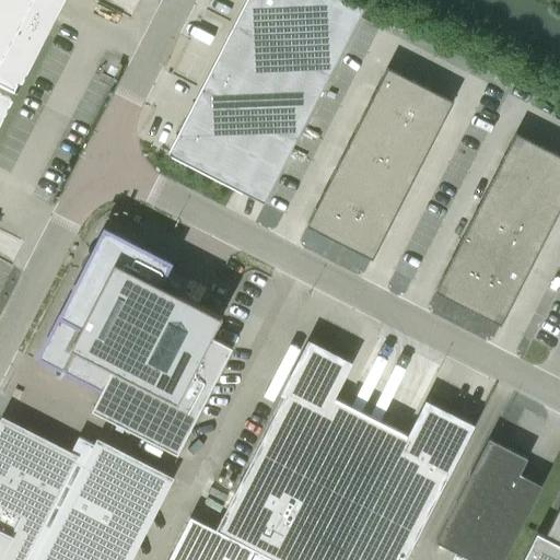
[(0,0),(0,117),(12,94),(16,95),(19,92),(14,90),(18,83),(22,85),(24,81),(20,79),(44,33),(56,9),(38,0),(0,0)]
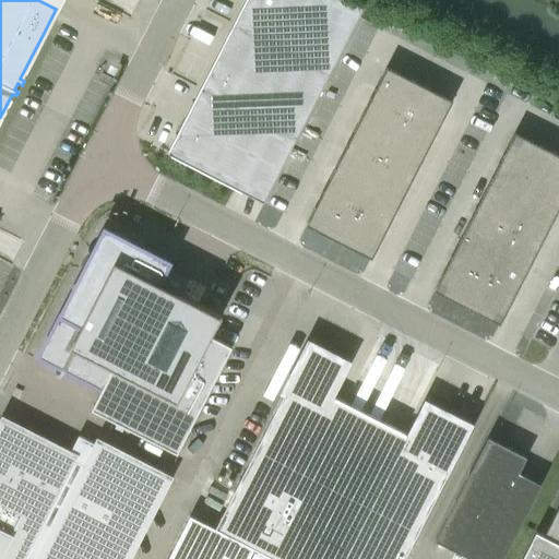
[(345,0),(246,0),(235,23),(331,72),(364,9),(345,0)]
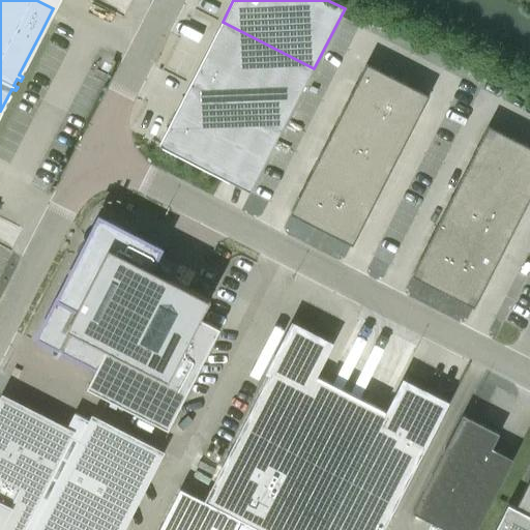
[(223,22),(190,85),(282,131),(314,68),(223,22)]
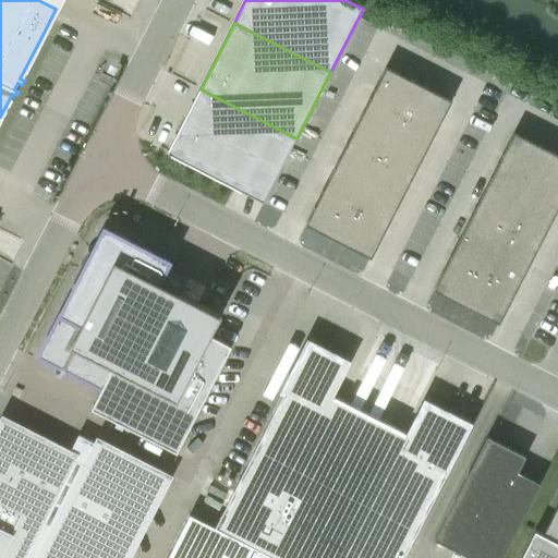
[(386,67),(371,98),(403,114),(419,83),(386,67)]
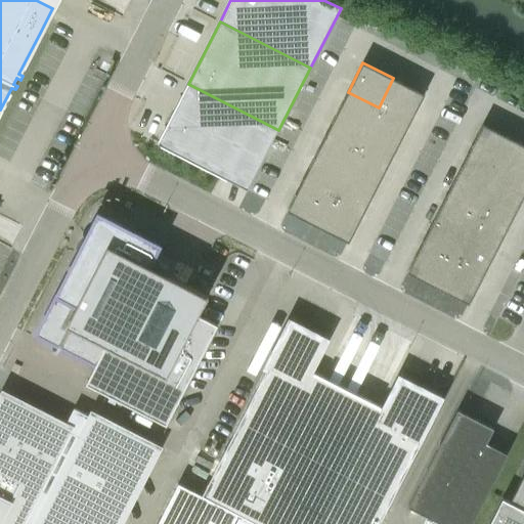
[(393,78),(379,107),(409,124),(425,94),(393,78)]
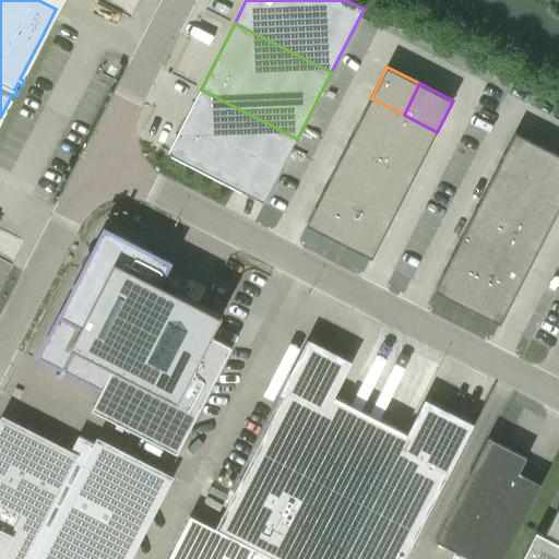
[(201,90),(168,154),(263,203),(297,139),(201,90)]
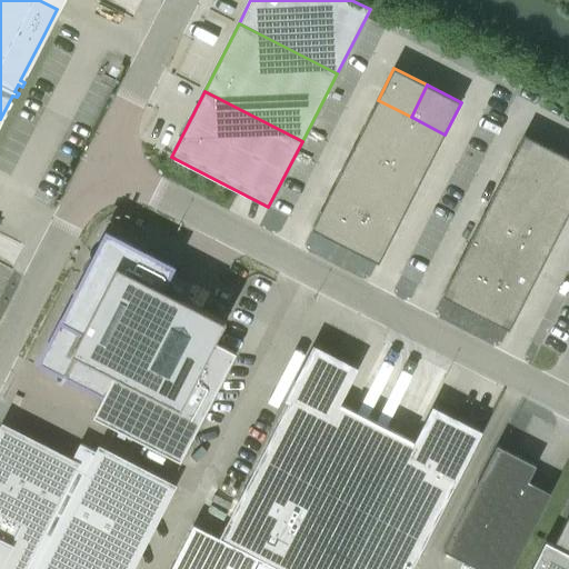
[(378,100),(366,123),(399,141),(411,117),(378,100)]
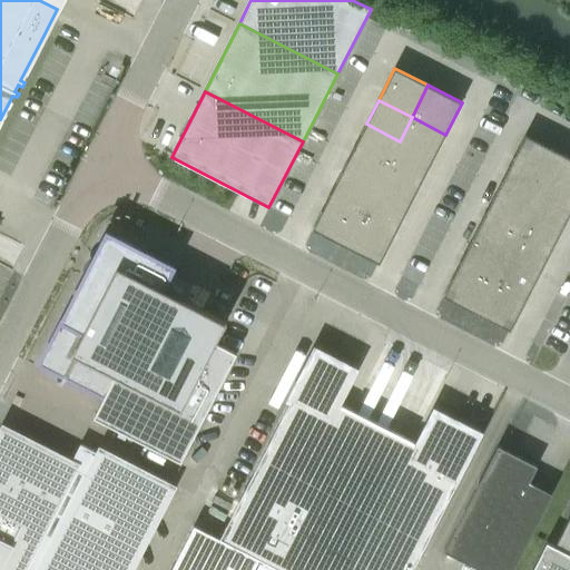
[(412,117),(400,141),(433,158),(445,135),(412,117)]
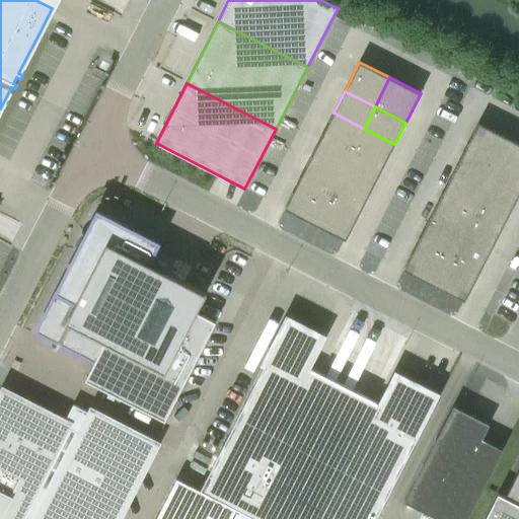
[(334,113),(322,134),(353,150),(364,129),(334,113)]
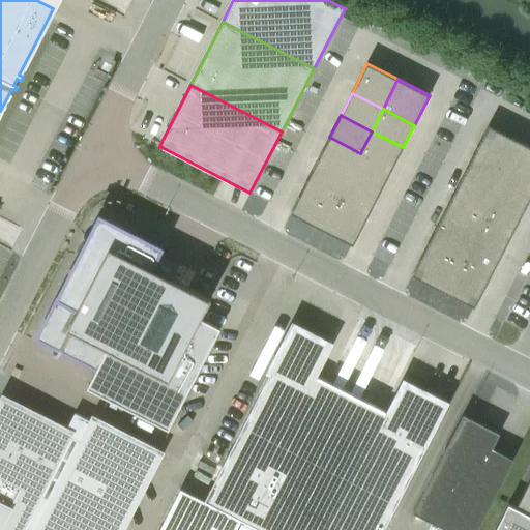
[(489,125),(473,155),(504,171),(520,142),(489,125)]
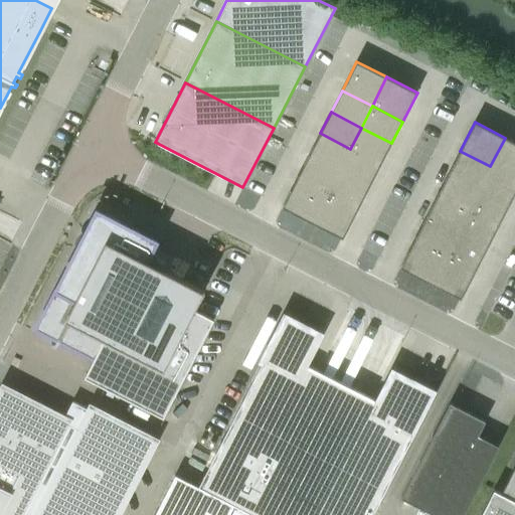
[(361,128),(350,149),(380,164),(391,143),(361,128)]
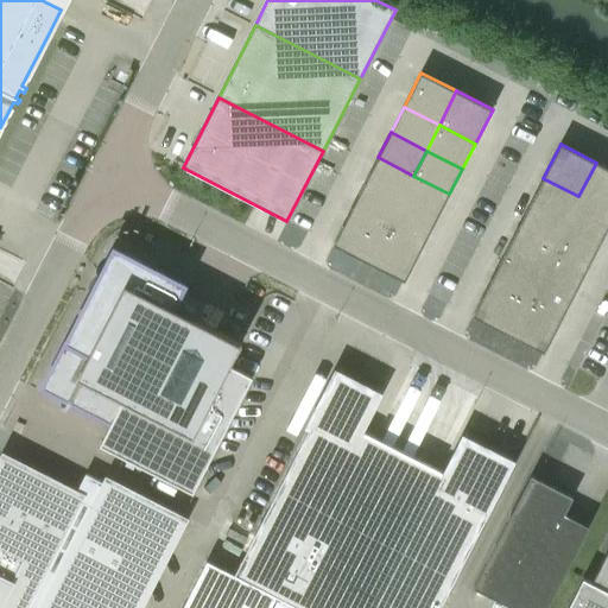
[(378,157),(365,183),(400,201),(413,176),(378,157)]
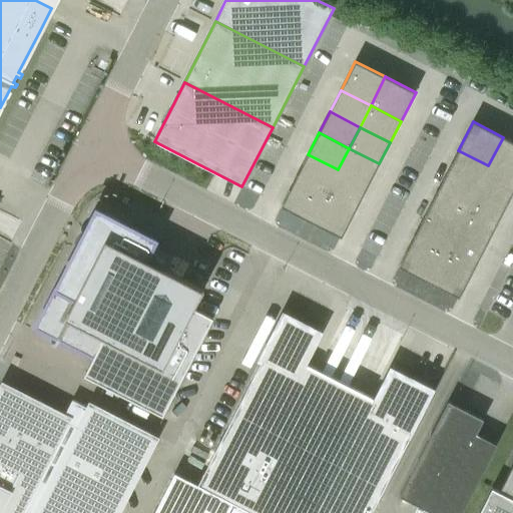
[(512,142),(503,137),(488,165),(512,178),(512,142)]
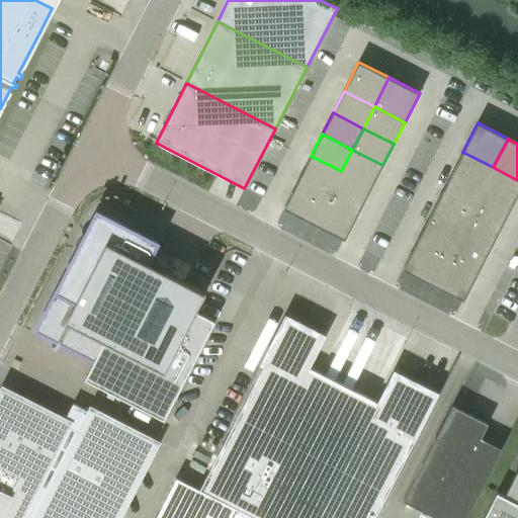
[(352,150),(341,171),(371,187),(382,165),(352,150)]
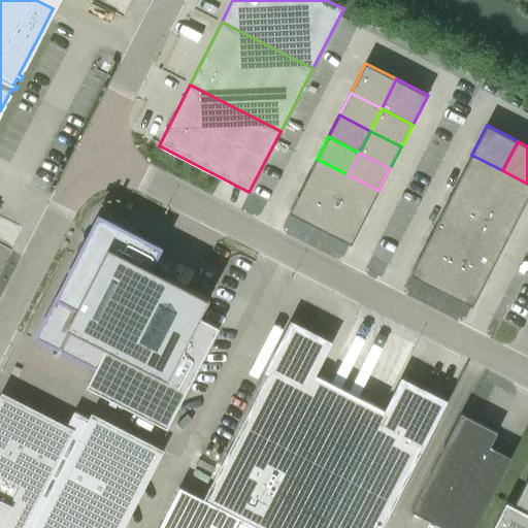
[(471,155),(460,176),(491,193),(502,170),(471,155)]
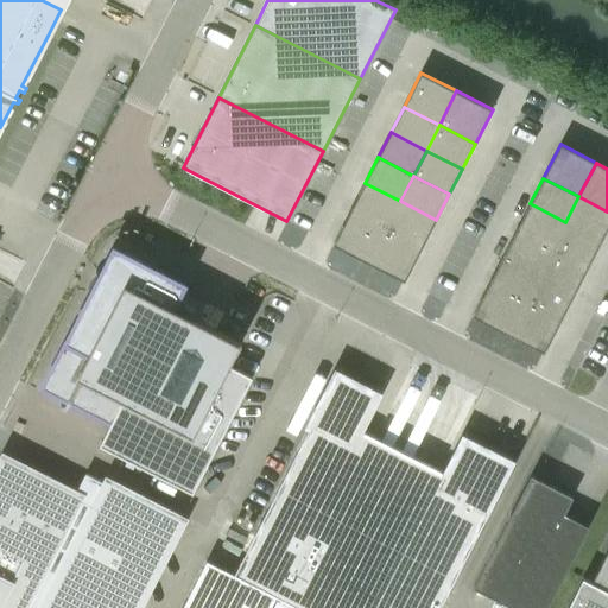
[(365,183),(352,208),(387,227),(400,201),(365,183)]
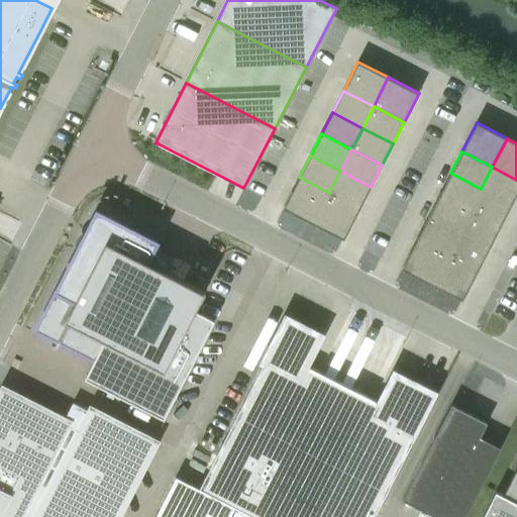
[(516,180),(492,167),(481,189),(512,204),(516,193),(516,180)]
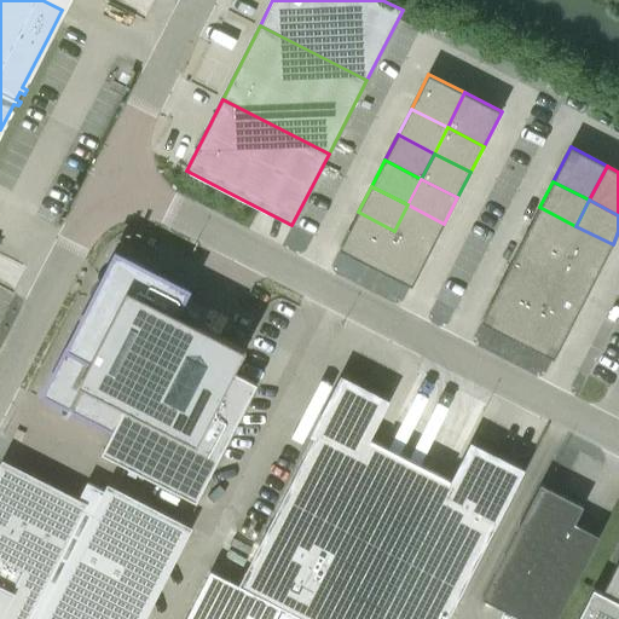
[(408,204),(394,231),(431,249),(444,224),(408,204)]
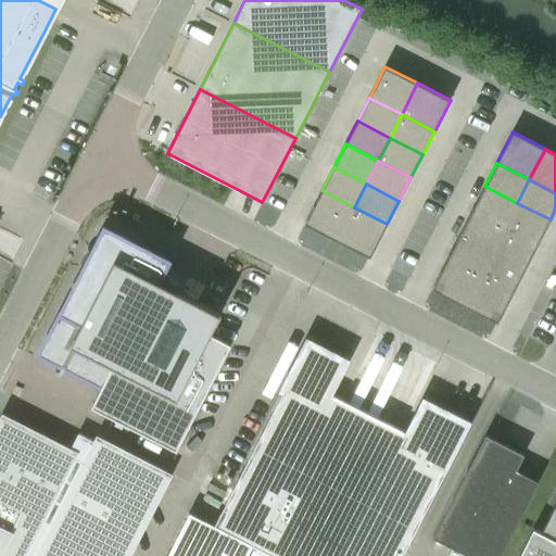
[(484,186),(472,210),(505,226),(517,203),(484,186)]
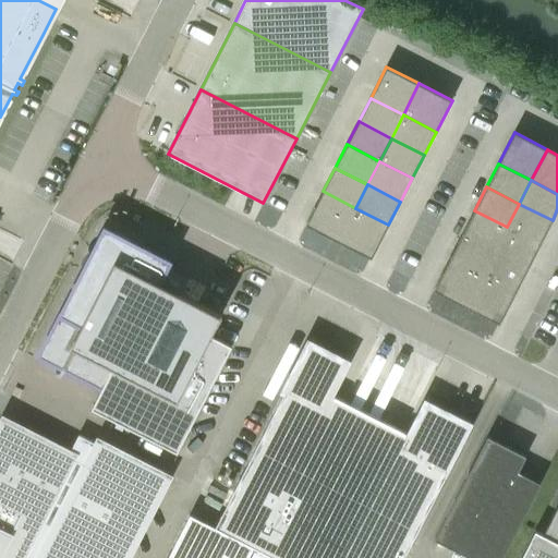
[(323,191),(305,225),(338,241),(355,208),(323,191)]
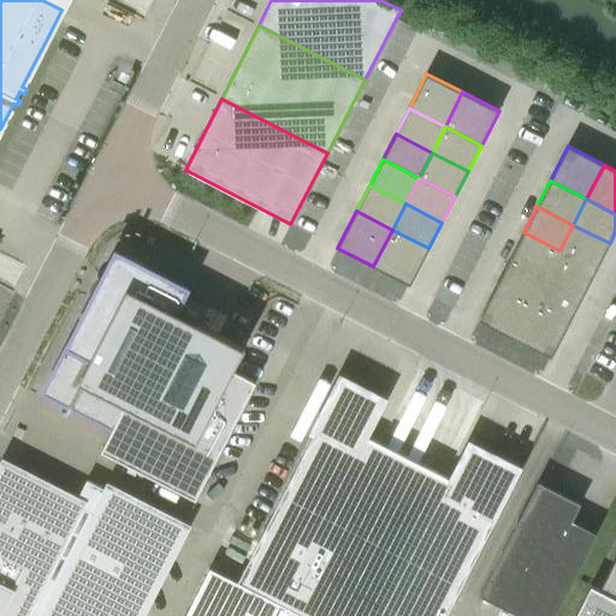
[(226,225),(230,238),(248,235),(244,220),(226,225)]
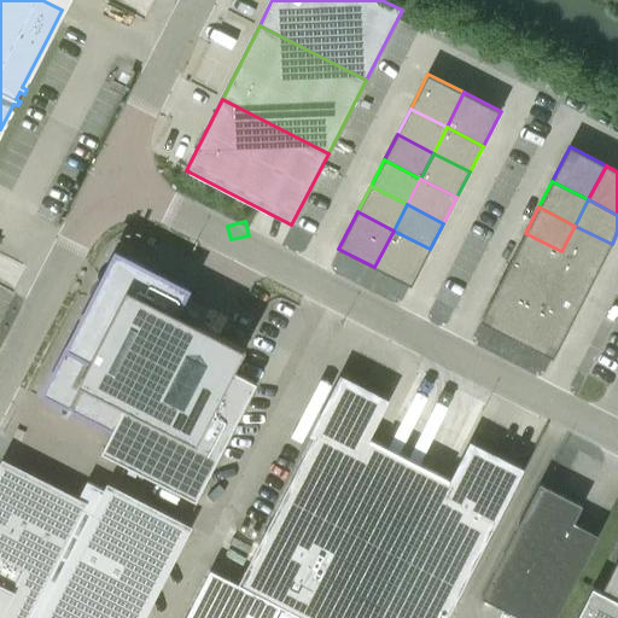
[(575,226),(561,251),(599,270),(612,244),(575,226)]
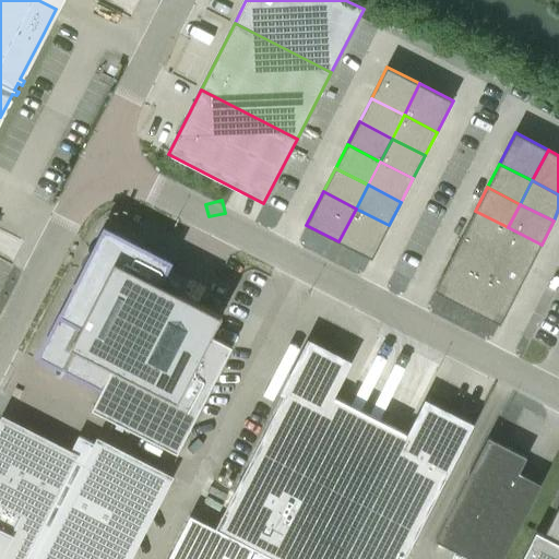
[(356,209),(339,241),(372,259),(389,225),(356,209)]
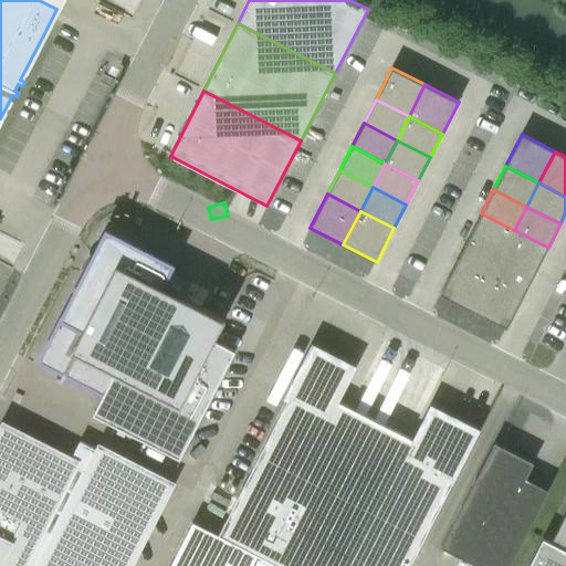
[(481,213),(469,237),(502,254),(514,230),(481,213)]
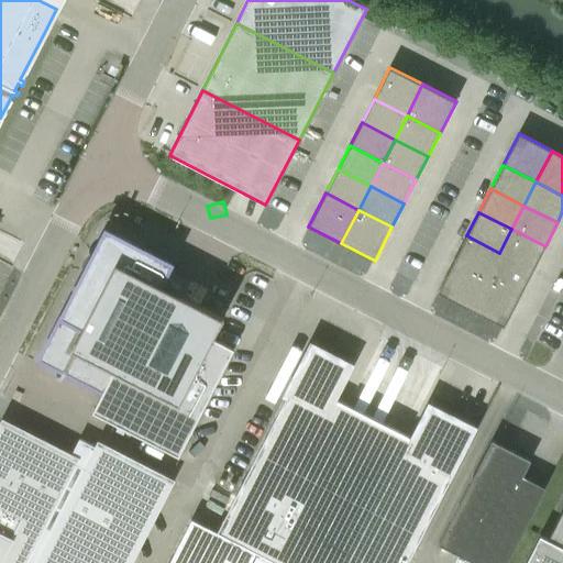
[(98,244),(39,359),(102,392),(91,412),(178,457),(234,350),(212,339),(223,318),(179,295),(187,280),(167,271),(170,264),(120,238),(120,236),(105,229),(97,244),(98,244)]
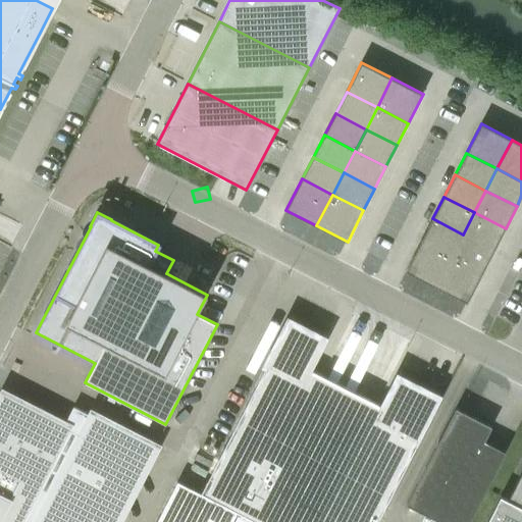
[(474,212),(463,235),(494,250),(506,228),(474,212)]
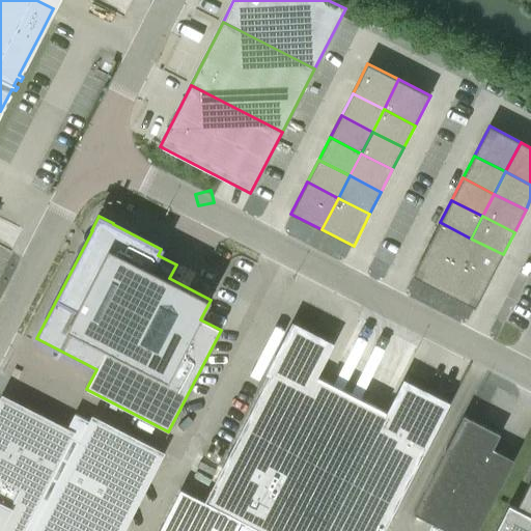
[(440,222),(428,244),(459,260),(471,239),(440,222)]
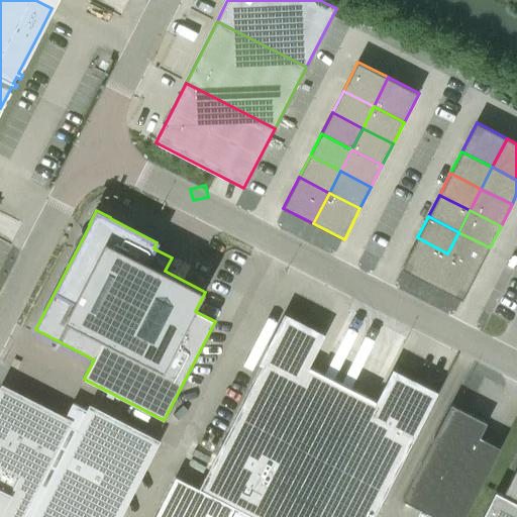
[(458,232),(447,253),(479,269),(490,247),(458,232)]
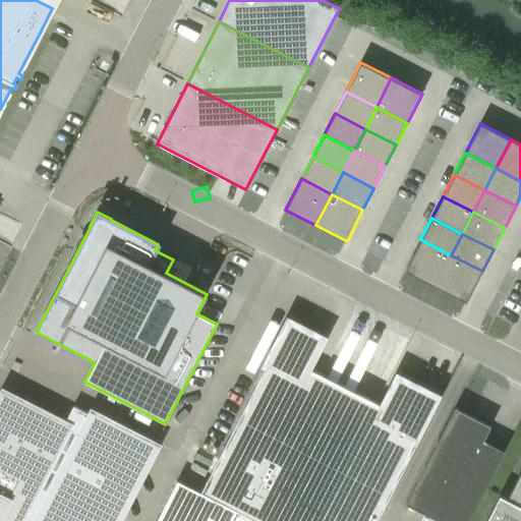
[(420,239),(404,271),(436,287),(451,255),(420,239)]
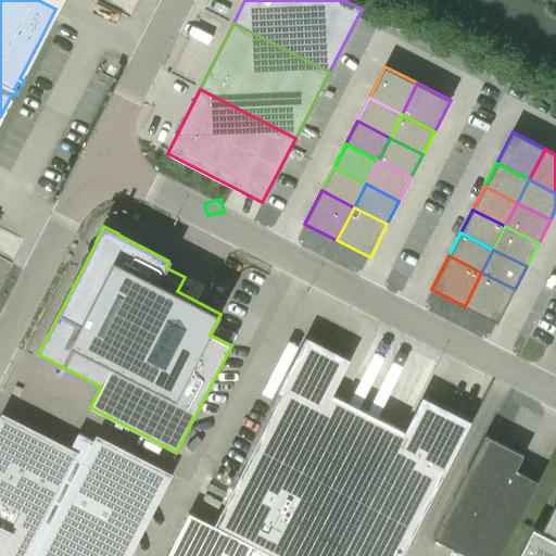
[(481,273),(465,306),(497,323),(515,289),(481,273)]
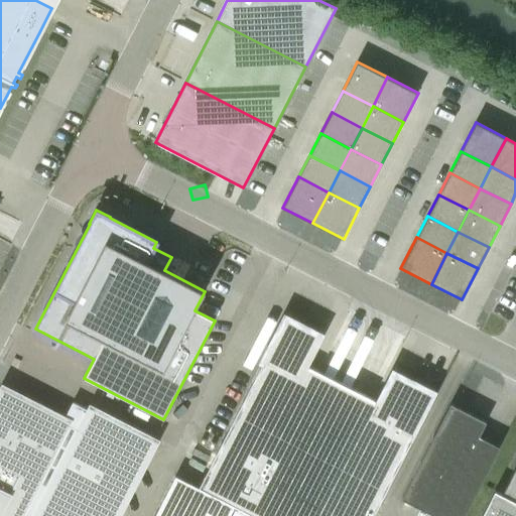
[(369,515),(433,389),(392,369),(378,401),(312,369),(326,337),(283,316),(198,487),(175,476),(154,515),(369,515)]
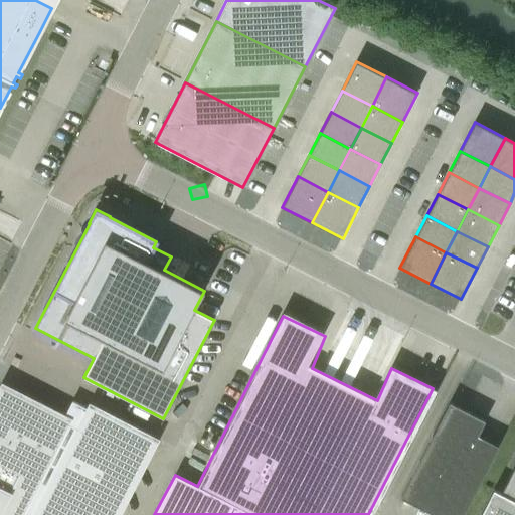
[(114,514),(152,442),(72,401),(62,420),(5,391),(0,399),(0,514),(114,514)]
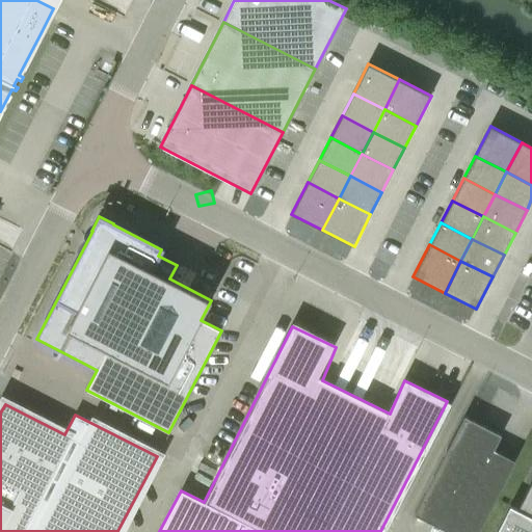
[(502,435),(485,427),(464,417),(448,450),(415,515),(447,531),(479,531),(516,461),(495,450),(502,435)]
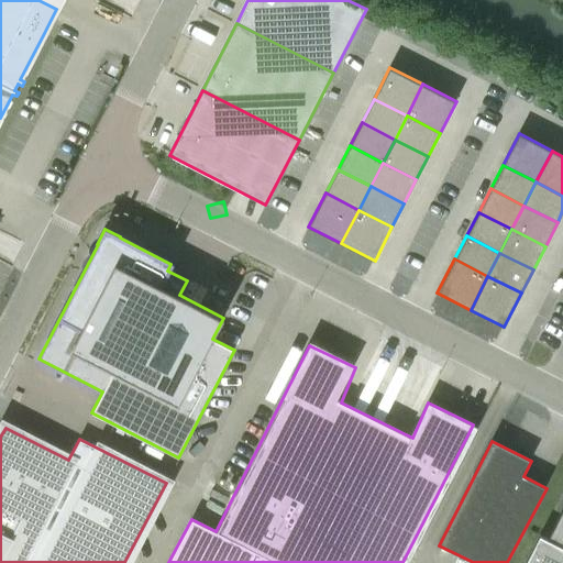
[(562,562),(562,510),(550,536),(551,536),(549,540),(548,540),(540,536),(526,562),(562,562)]
